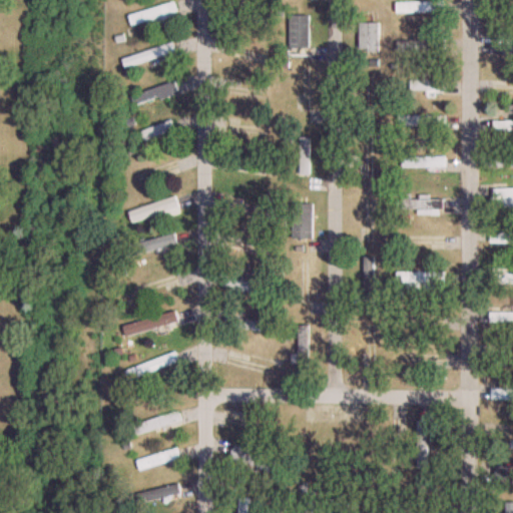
[(128,16),(131,27),(149,21),(151,26),(179,17),(175,1),(128,16)]
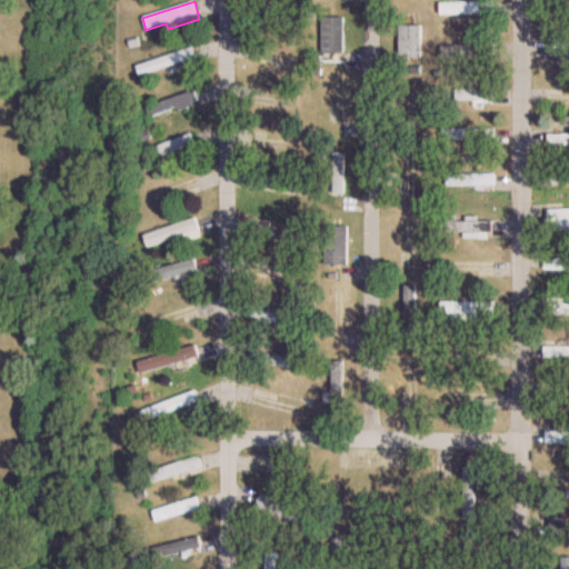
[(495,46),(441,46),(441,57),(495,57),(495,46)]
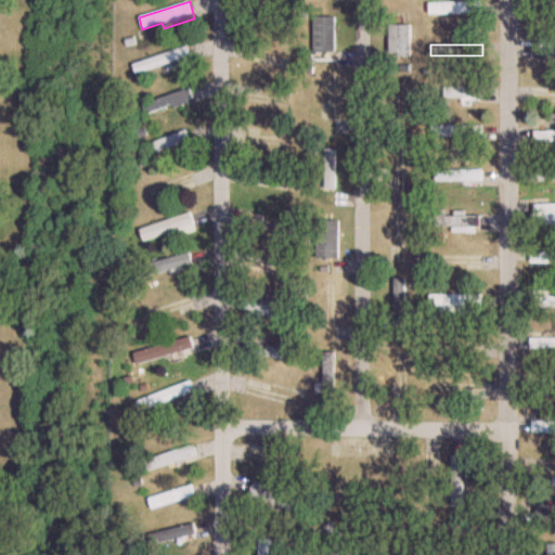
[(132,64),(137,74),(191,56),(188,46),(132,64)]
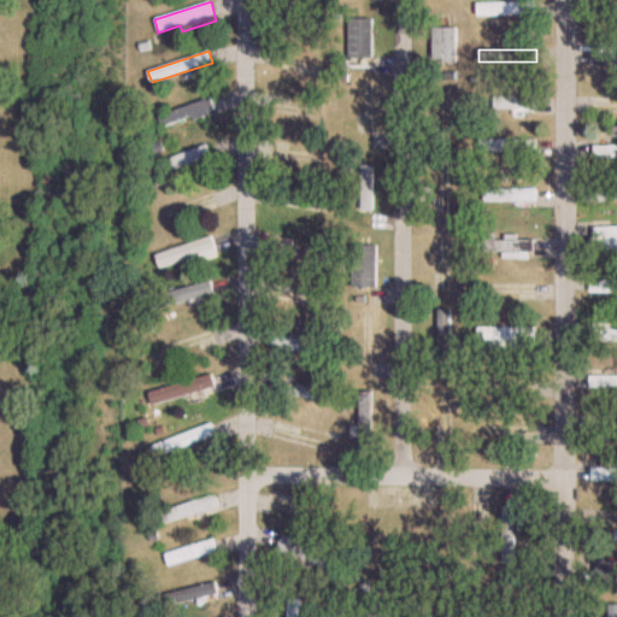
[(616,64),(616,53),(597,54),(597,65),(616,64)]
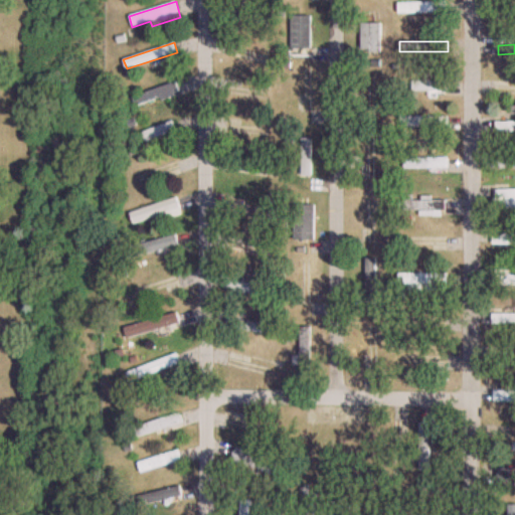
[(226,54),(267,64),(269,56),(229,46),(226,54)]
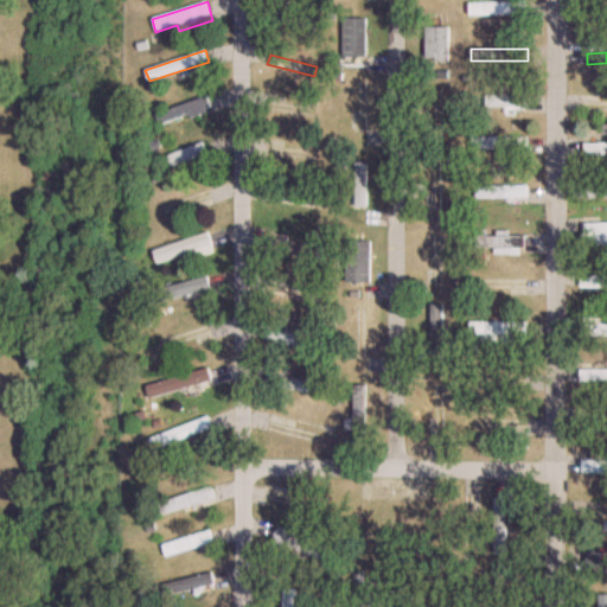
[(155,113),(159,125),(212,109),(209,96),(155,113)]
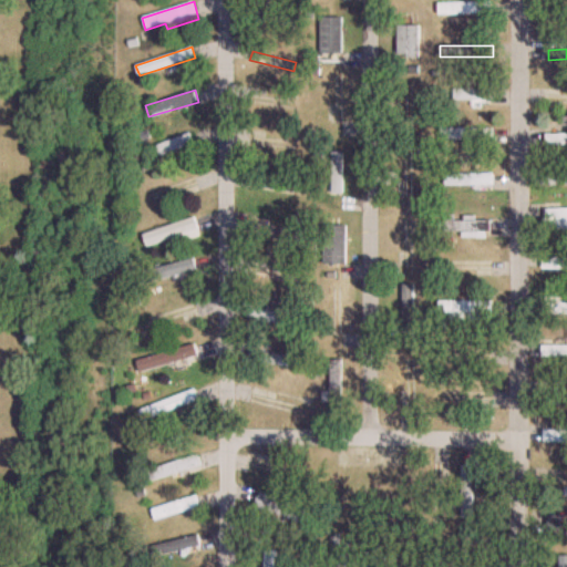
[(493,90),(454,90),(454,103),(493,103),(493,90)]
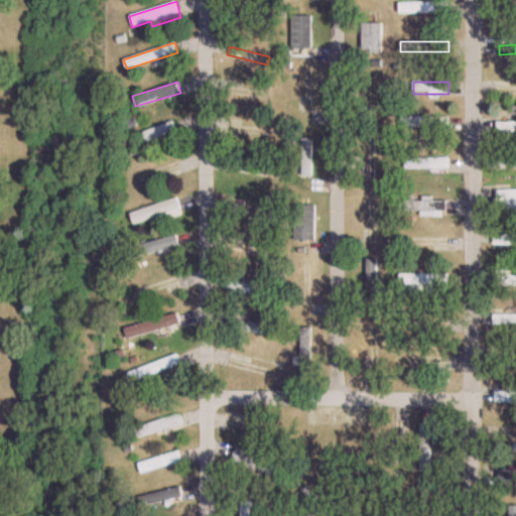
[(402,117),(402,128),(448,128),(448,117),(402,117)]
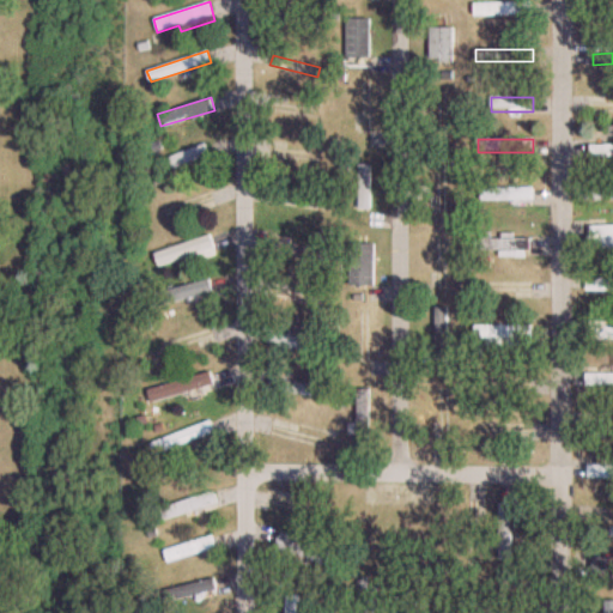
[(612,144),(590,145),(590,156),(612,156),(612,144)]
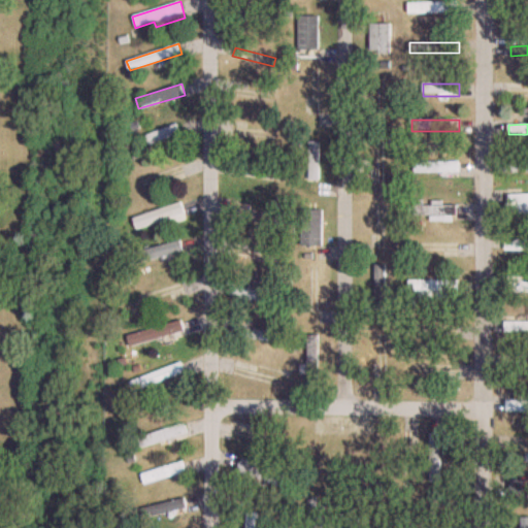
[(180,135),(178,125),(145,133),(149,143),(180,135)]
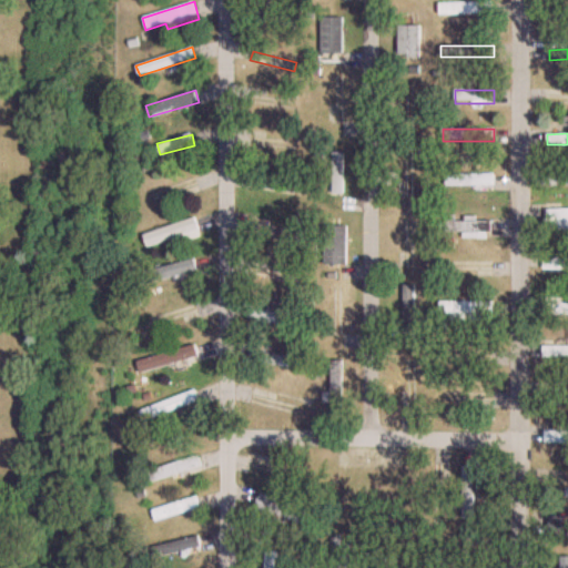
[(415,200),(415,148),(403,148),(403,201),(415,200)]
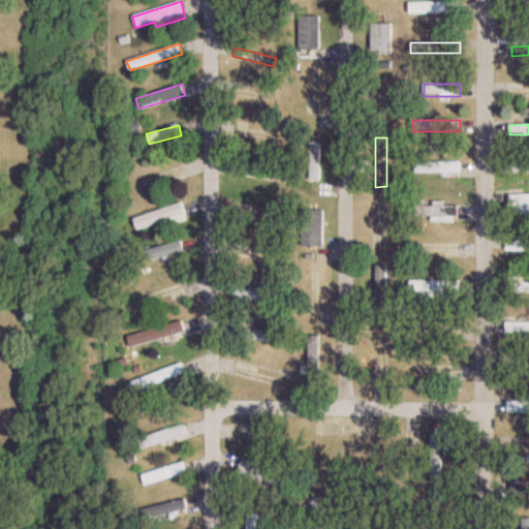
[(320,142),(310,142),(310,181),(320,181),(320,142)]
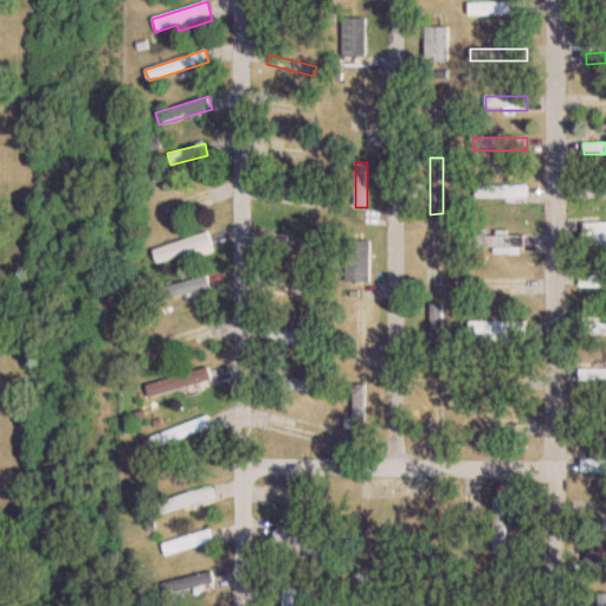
[(605,187),(580,188),(580,198),(605,198),(605,187)]
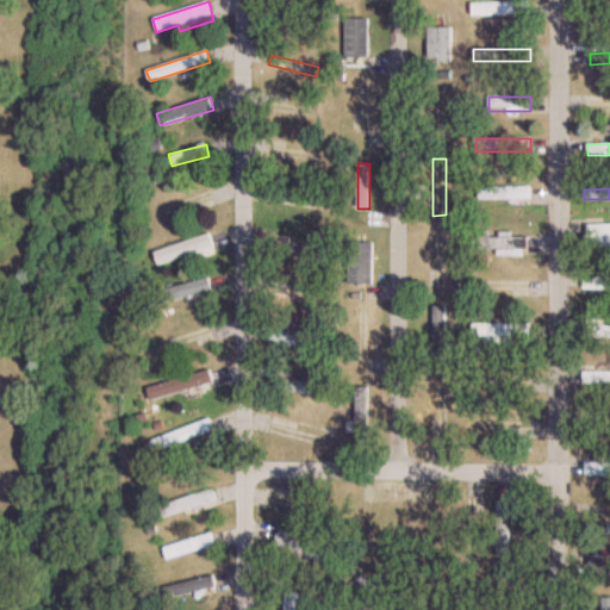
[(609,225),(585,225),(585,246),(609,246),(609,225)]
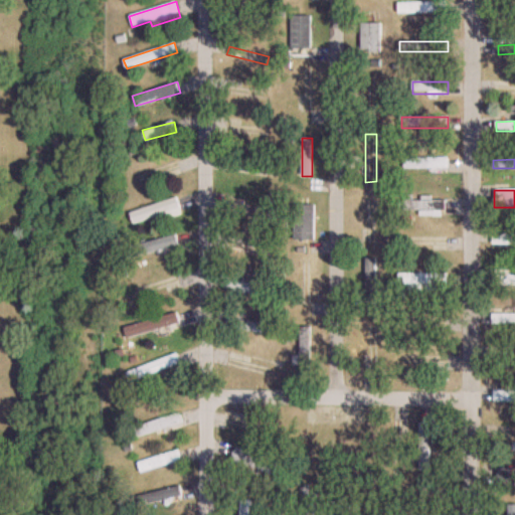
[(130,212),(134,223),(180,207),(177,196),(130,212)]
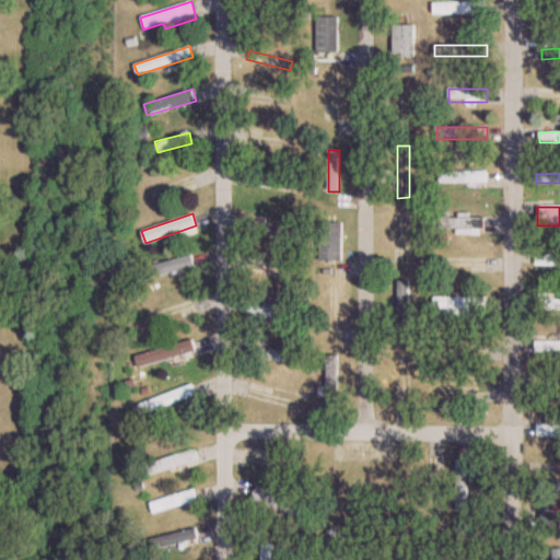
[(337,264),(337,217),(325,217),(325,264),(337,264)]
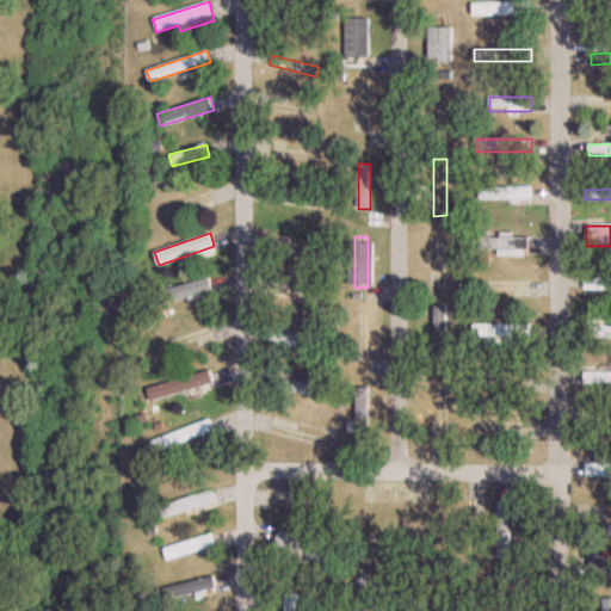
[(529,238),(480,238),(480,251),(529,251),(529,238)]
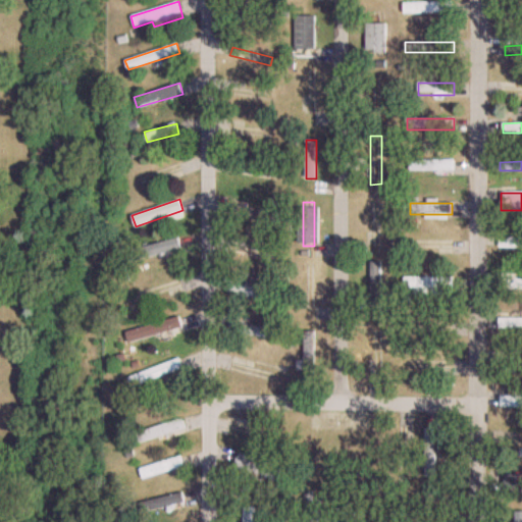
[(247,208),(232,205),(231,213),(246,215),(247,208)]
